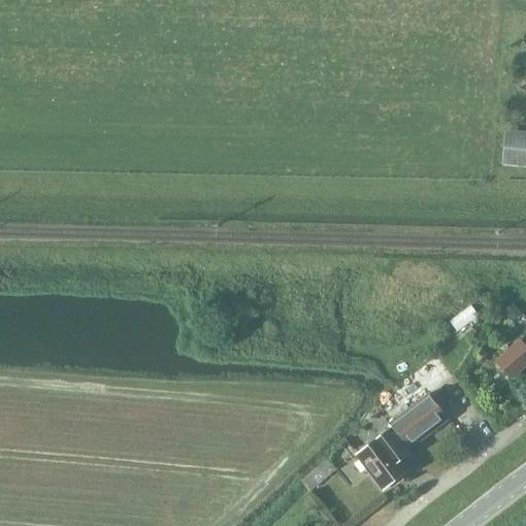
[(525,133),(503,131),(500,163),(525,165),(525,133)]
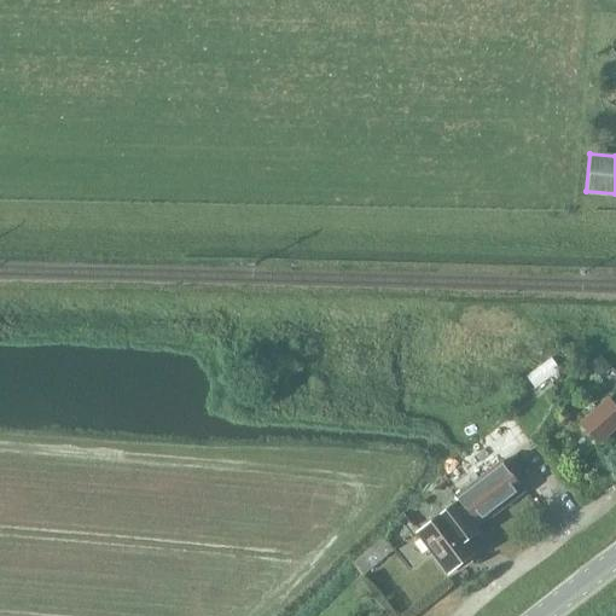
[(597,356),(588,365),(598,376),(606,367),(597,356)]
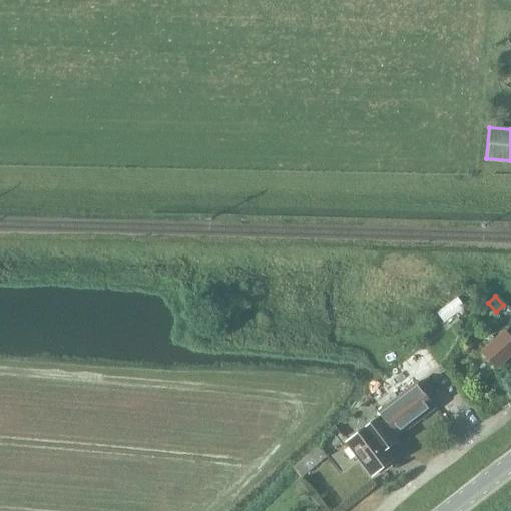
[(510,336),(505,330),(482,352),(497,368),(510,355),(510,336)]
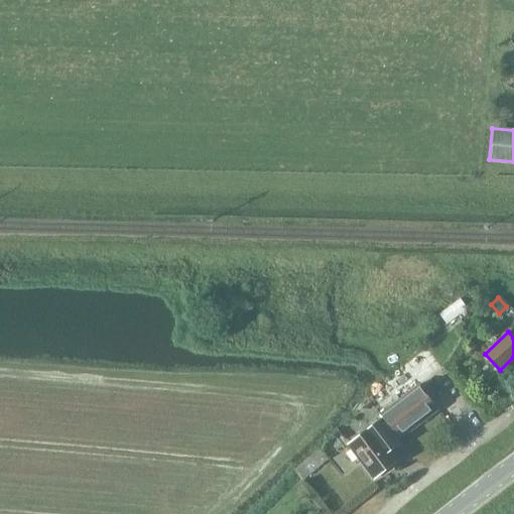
[(417,383),(379,413),(382,417),(349,443),(375,477),(397,459),(379,436),(390,427),(399,438),(436,408),(417,383)]
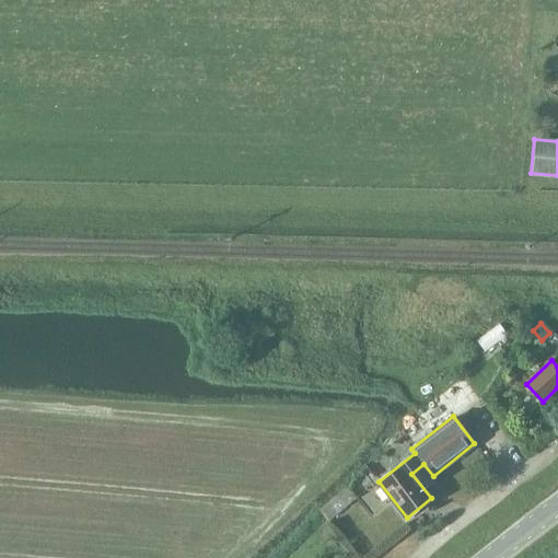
[(344,486),(317,509),(327,520),(355,497),(344,486)]
